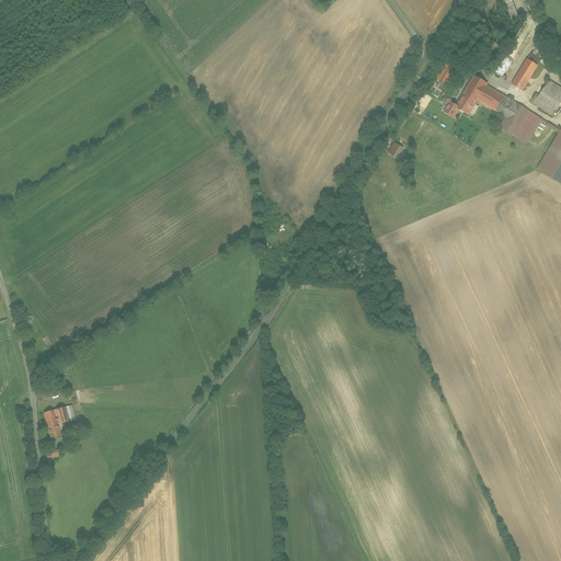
[(511,0),(503,0),(512,21),(518,18),(511,0)]
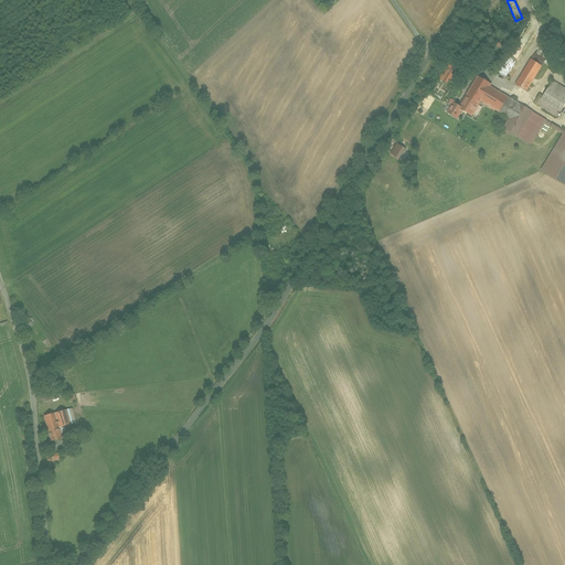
[(511,46),(500,41),(497,48),(507,53),(511,46)]
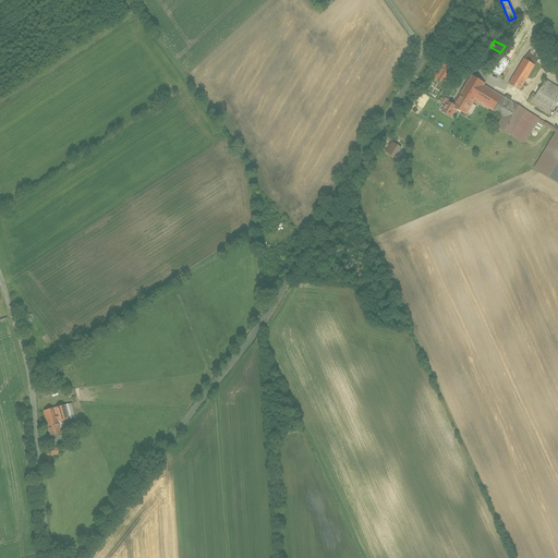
[(530,53),(525,60),(534,65),(538,59),(530,53)]
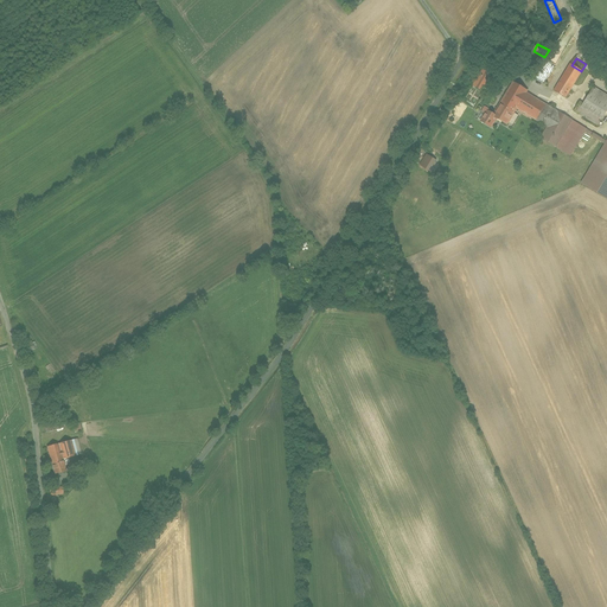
[(572,65),(568,63),(551,90),(566,98),(581,71),(572,65)]
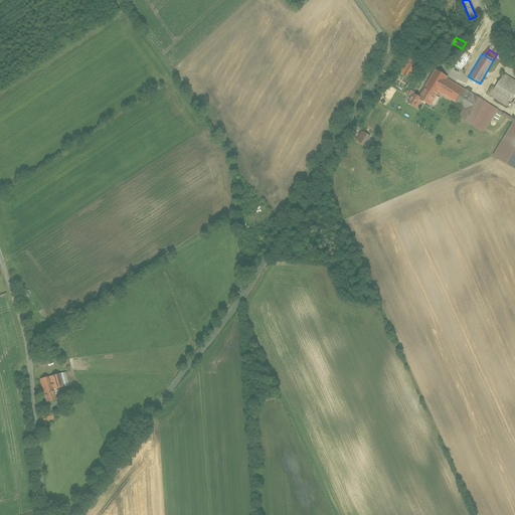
[(417,64),(411,60),(403,73),(409,77),(417,64)]
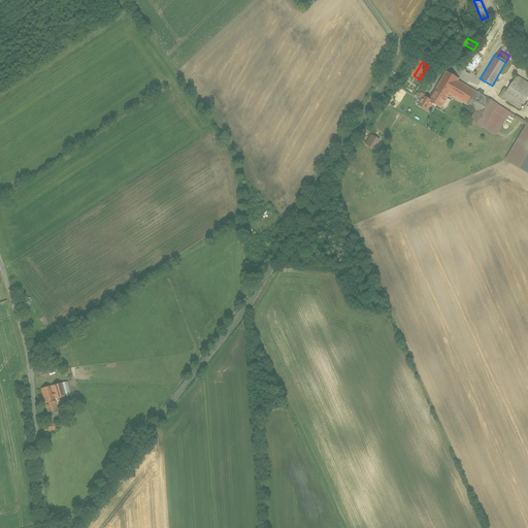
[(448,94),(465,104),(474,90),(444,72),(428,101),(432,103),(439,108),(448,94)]
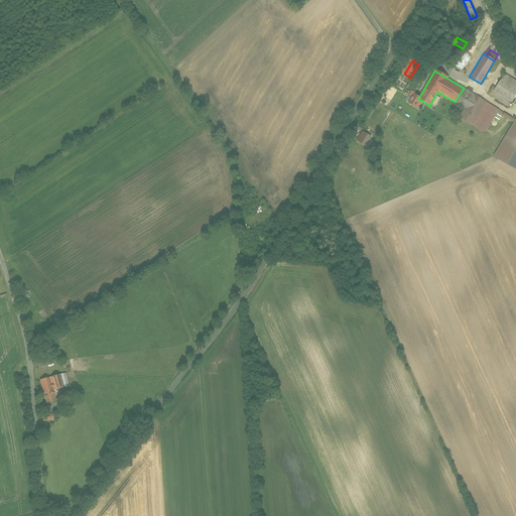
[(515,93),(515,81),(503,74),(495,88),(492,86),(487,95),(508,107),(515,93)]
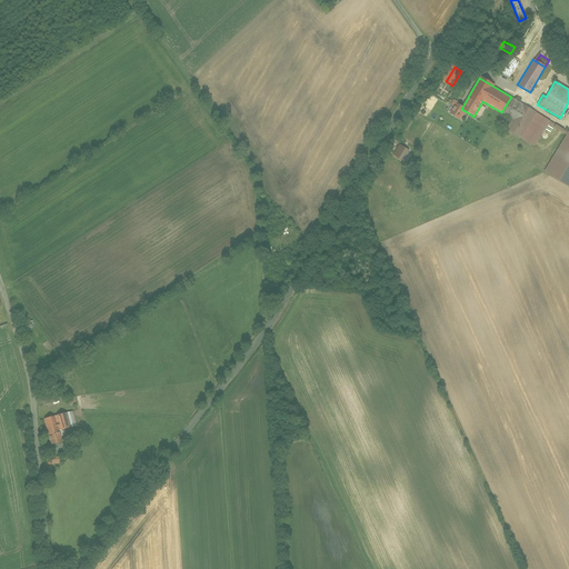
[(501,112),(512,118),(521,102),(511,97),(501,112)]
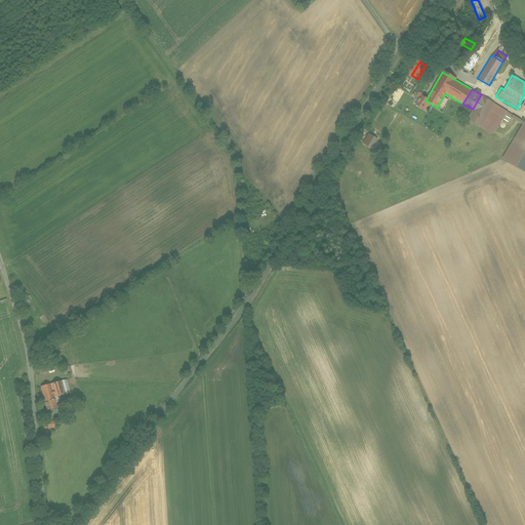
[(493,133),(508,110),(481,94),(473,109),(467,118),(493,133)]
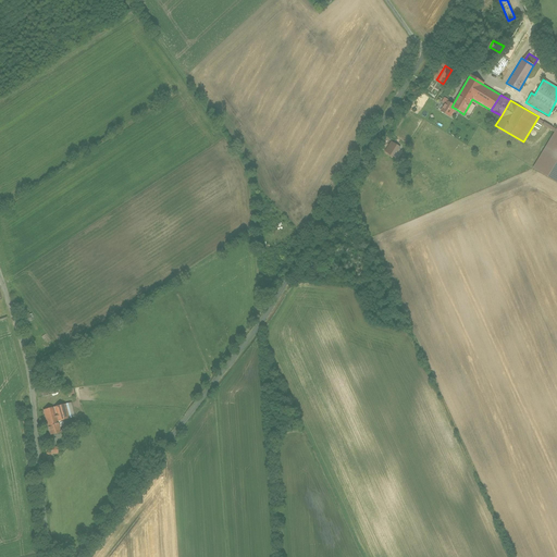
[(450,119),(456,109),(452,107),(444,102),(438,112),(450,119)]
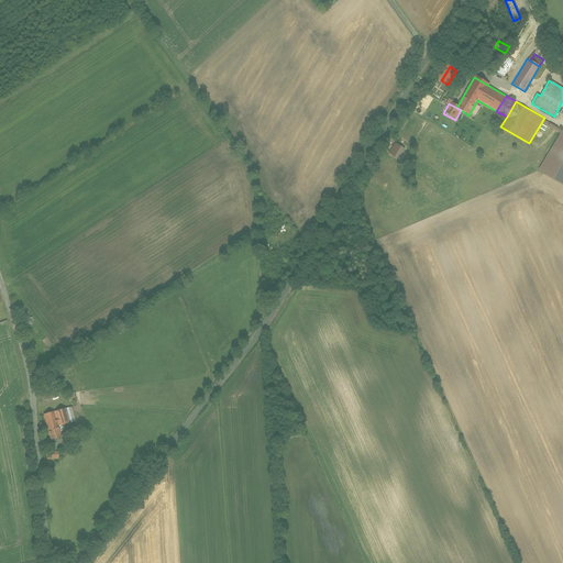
[(562,184),(562,128),(538,169),(562,184)]
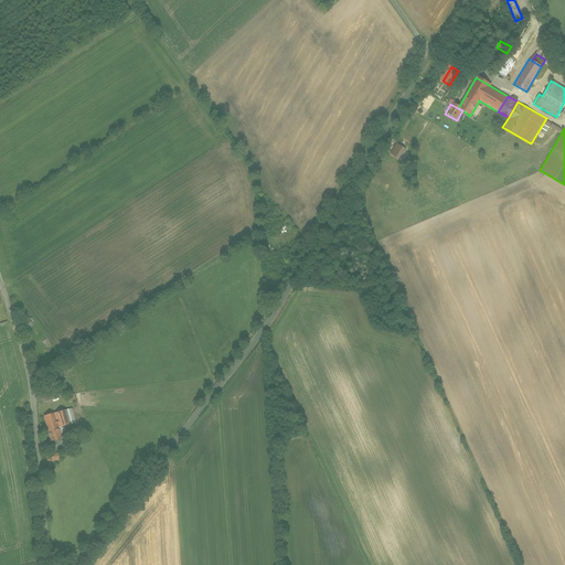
[(29,318),(22,320),(25,328),(31,326),(29,320),(29,318)]
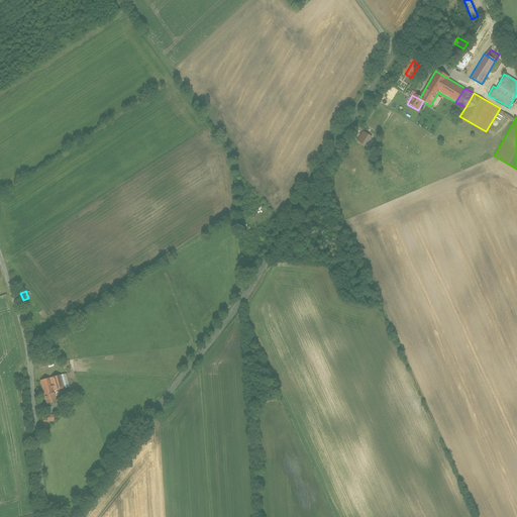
[(52,356),(36,360),(38,369),(54,365),(52,356)]
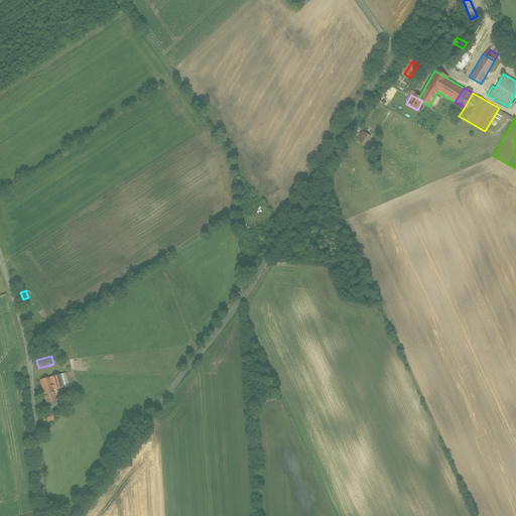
[(68,373),(41,379),(47,403),(58,401),(56,390),(71,387),(68,373)]
